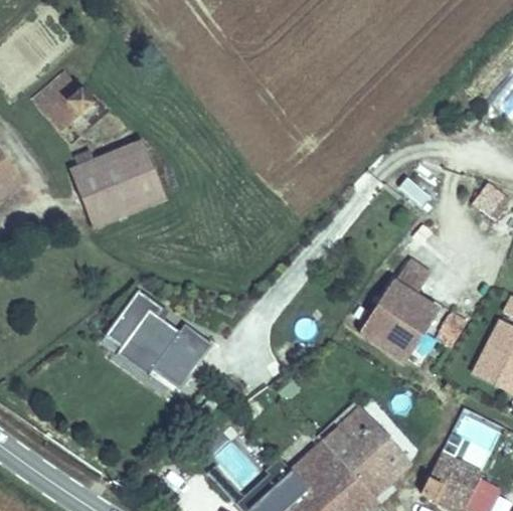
[(501,58),(480,94),(507,111),(512,102),(512,64),(501,58)]
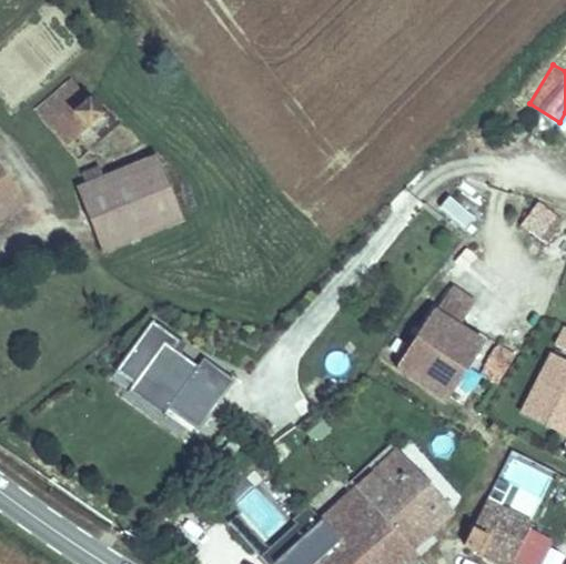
[(38,108),(52,127),(90,97),(76,78),(38,108)]
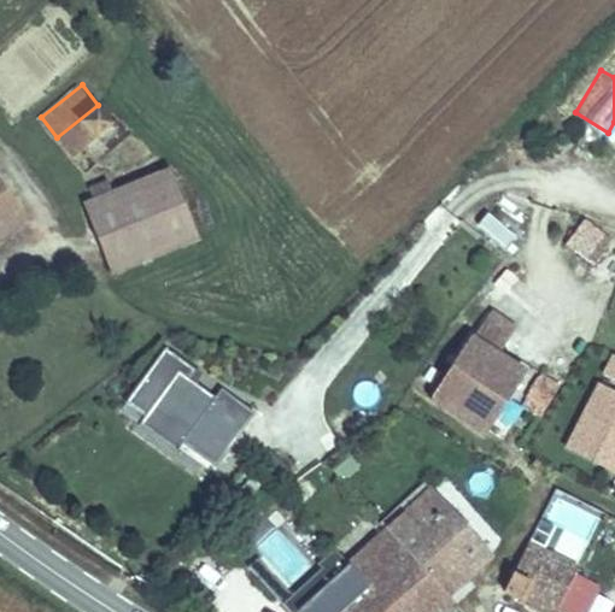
[(98,105),(57,137),(75,159),(115,128),(98,105)]
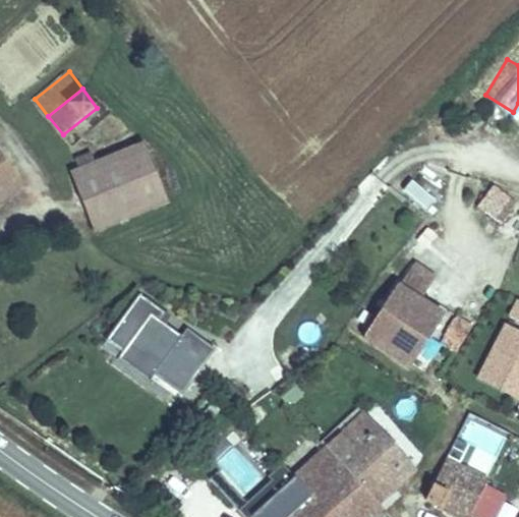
[(147,142),(72,171),(95,229),(169,200),(147,142)]
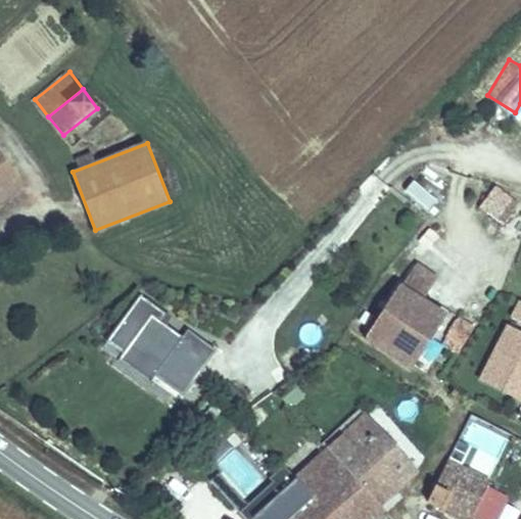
[(0,155),(0,199),(21,183),(0,155)]
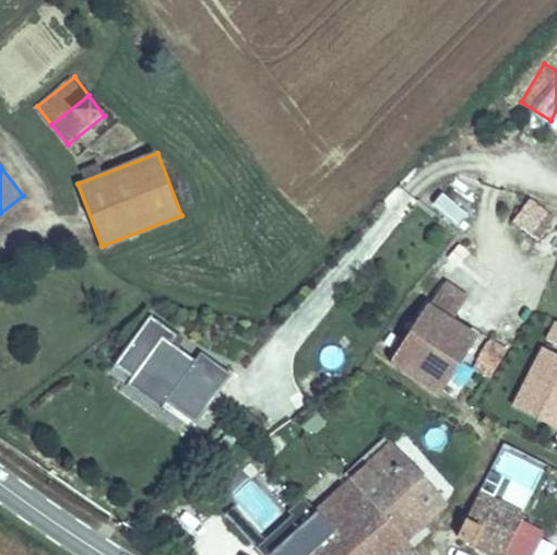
[(524,193),(513,222),(547,235),(556,211),(556,204),(524,193)]
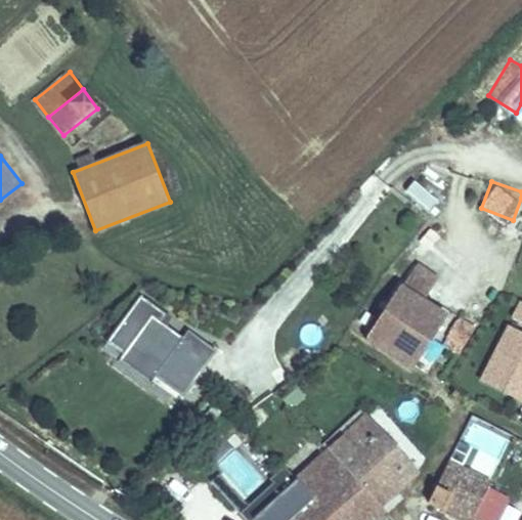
[(419,265),(405,287),(424,299),(437,277),(419,265)]
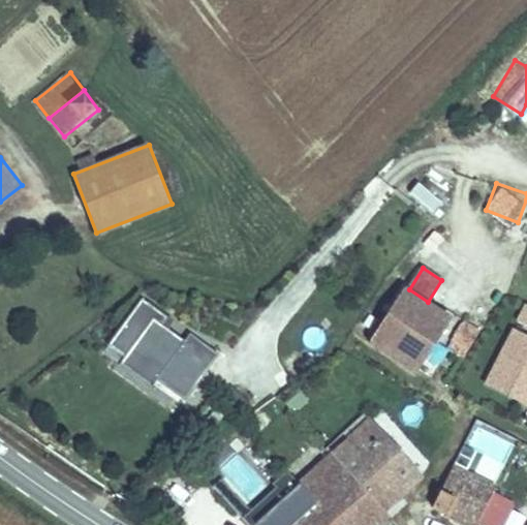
[(378,294),(389,300),(396,289),(385,282),(378,294)]
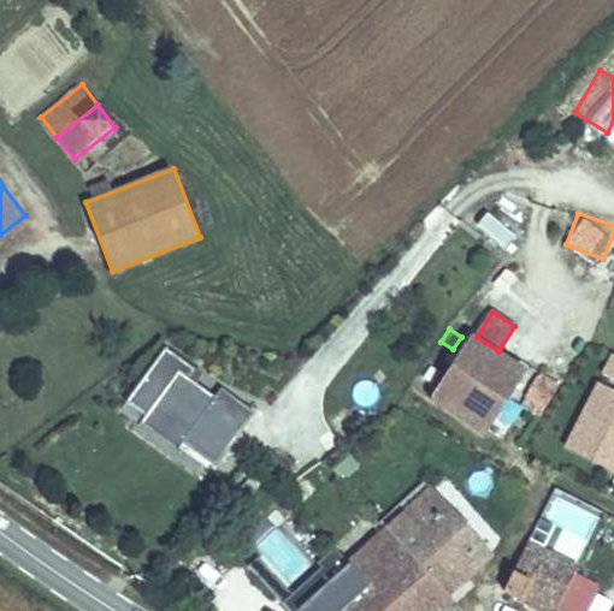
[(471,333),(429,398),(485,434),(526,368),(499,351),(477,337),(471,333)]
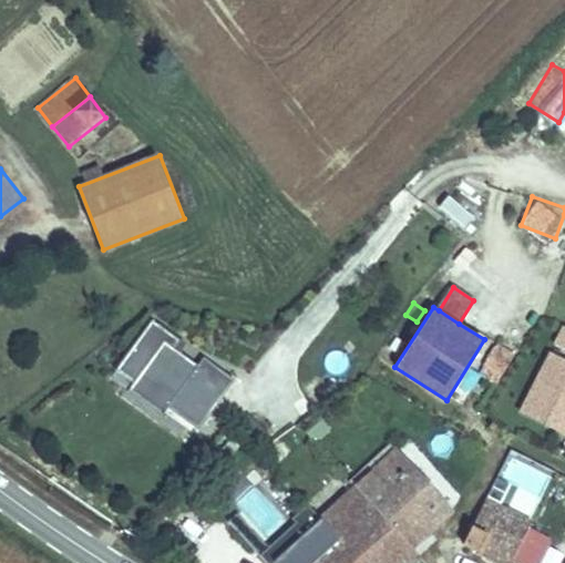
[(202,429),(238,378),(205,355),(199,364),(177,348),(184,339),(153,317),(115,370),(136,385),(132,391),(166,416),(172,408),(202,429)]
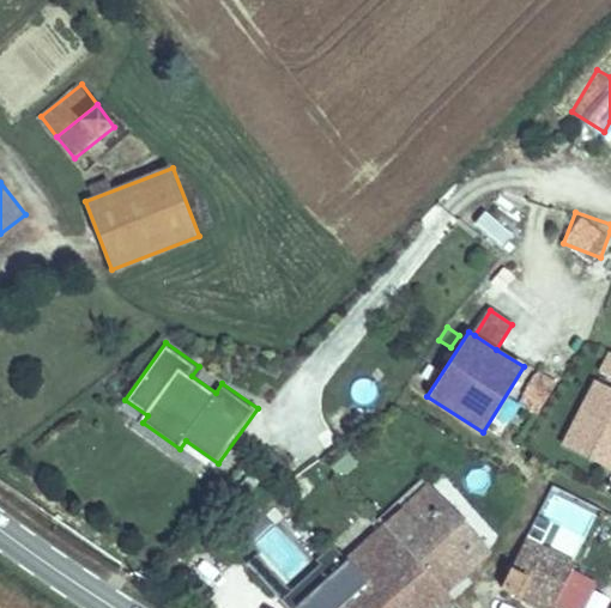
[(610,350),(609,348),(598,370),(610,376),(610,350)]
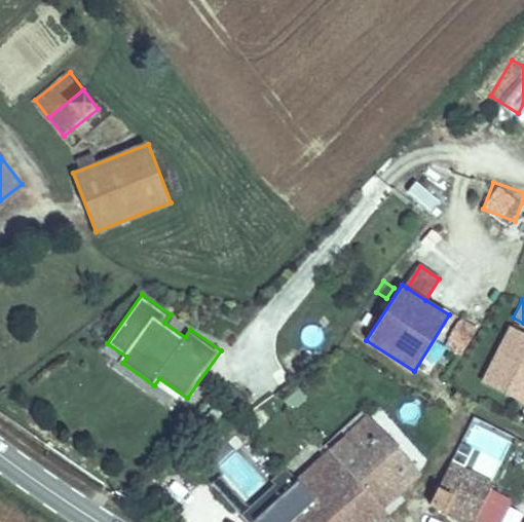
[(463,350),(479,326),(461,314),(446,339),(463,350)]
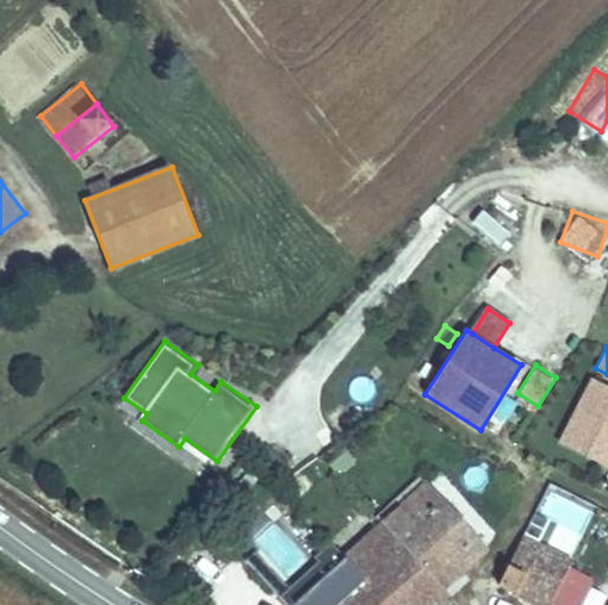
[(607,385),(589,376),(557,442),(607,466),(607,385)]
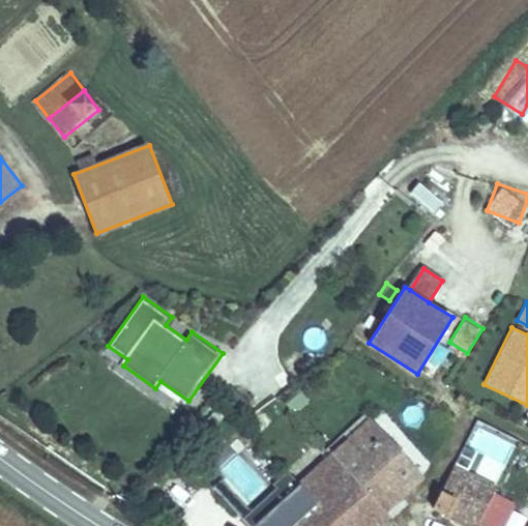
[(370,418),(254,519),(259,525),(381,525),(390,519),(384,512),(363,489),(380,475),(400,498),(422,478),(370,418)]
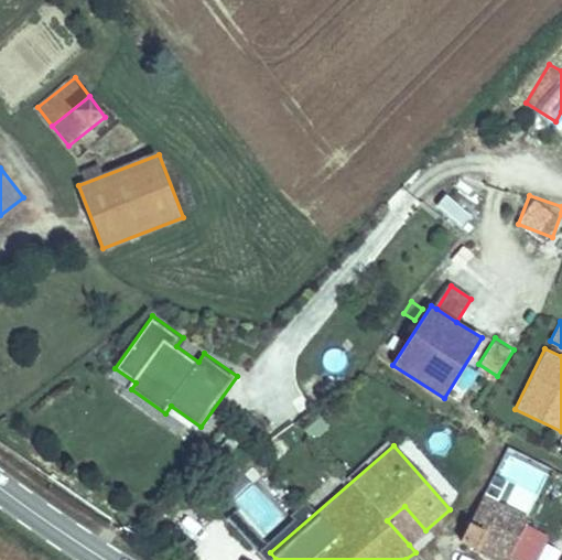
[(530,515),(485,493),(462,540),(501,559),(509,559),(510,558),(514,559),(537,559),(550,535),(526,523),(530,515)]
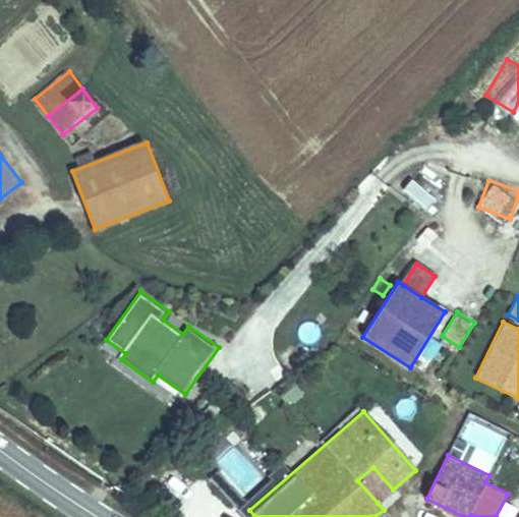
[(373,467),(357,480),(378,503),(393,490),(373,467)]
